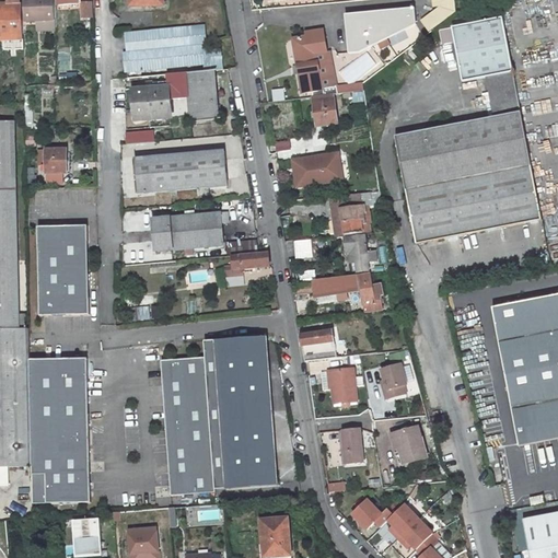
[(8,7),(0,6),(0,37),(9,37),(9,33),(21,33),(20,1),(18,1),(18,0),(7,0),(7,2),(8,2),(8,7)]
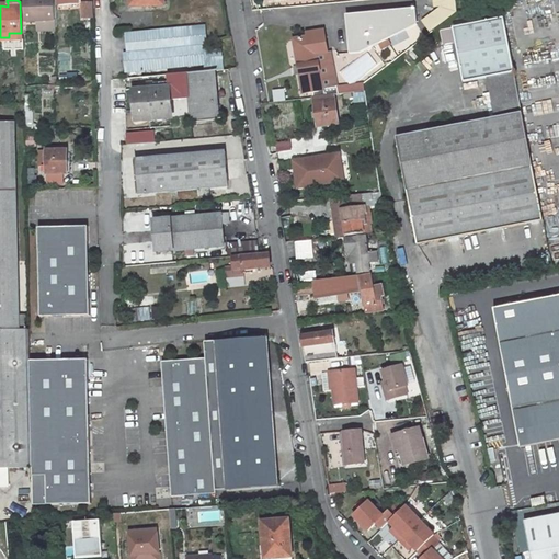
[(54,19),(52,0),(22,0),(23,20),(36,19),(54,19)]
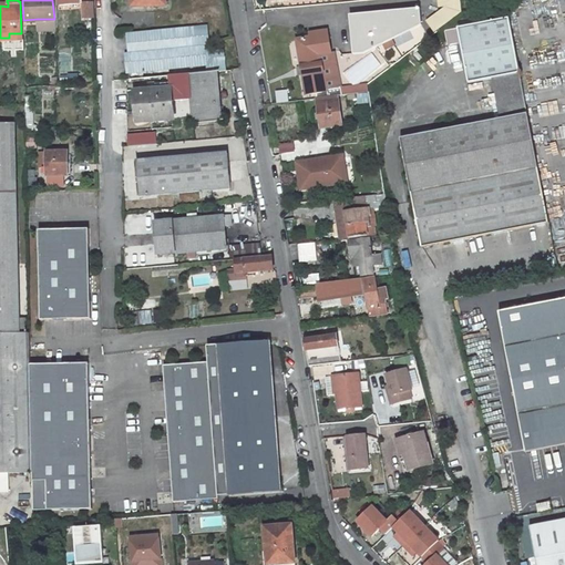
[(460,10),(458,0),(435,0),(437,6),(443,6),(424,19),(433,31),(460,10)]
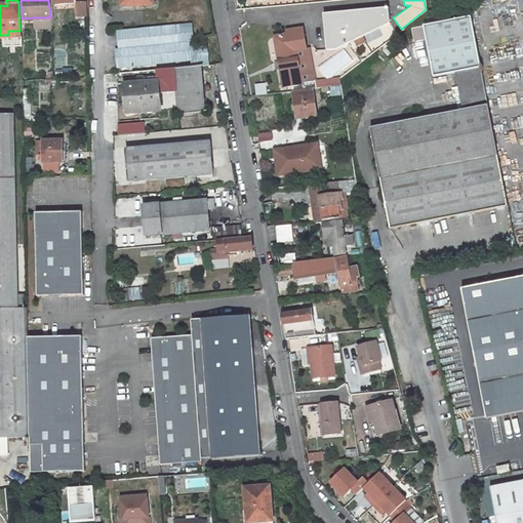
[(85,14),(85,1),(74,1),(75,14),(85,14)]
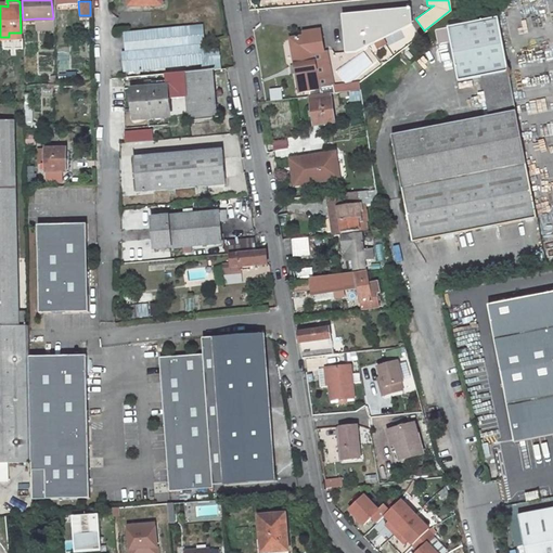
[(411,23),(410,7),(341,13),(344,51),(355,50),(411,23)]
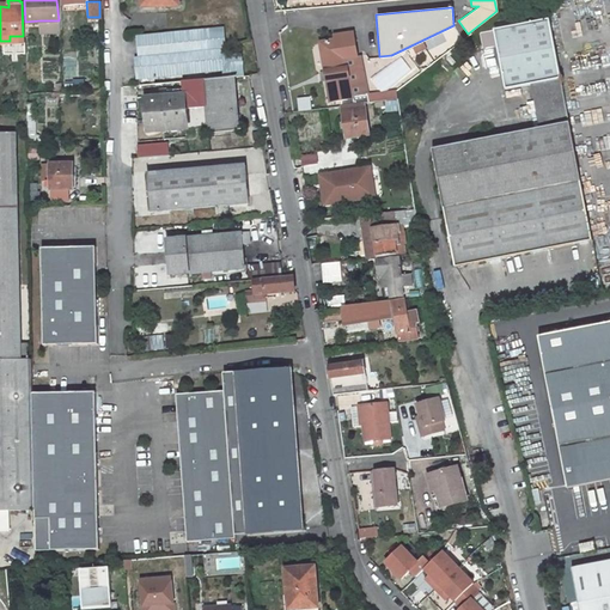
[(453,264),(591,238),(579,180),(548,17),(493,28),(505,86),(530,81),(538,126),(431,147),(443,207),(453,264)]
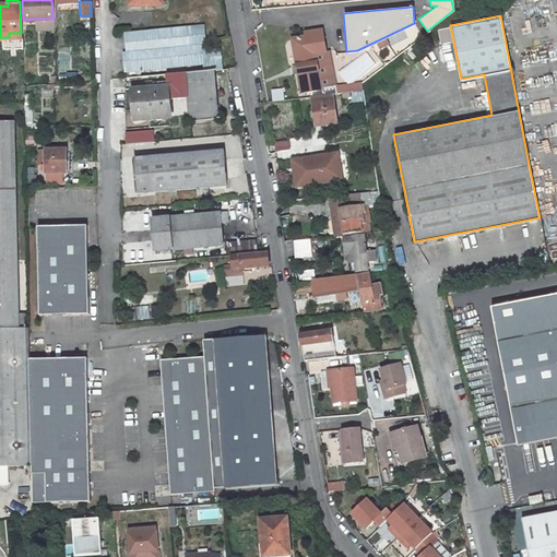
[(54,27),(54,19),(36,19),(36,27),(54,27)]
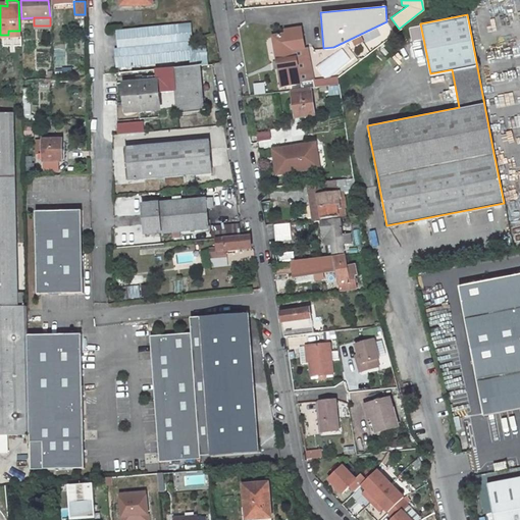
[(186,28),(185,22),(120,29),(122,46),(115,47),(117,71),(155,67),(198,63),(206,63),(205,51),(193,51),(192,46),(192,42),(188,42),(186,28)]
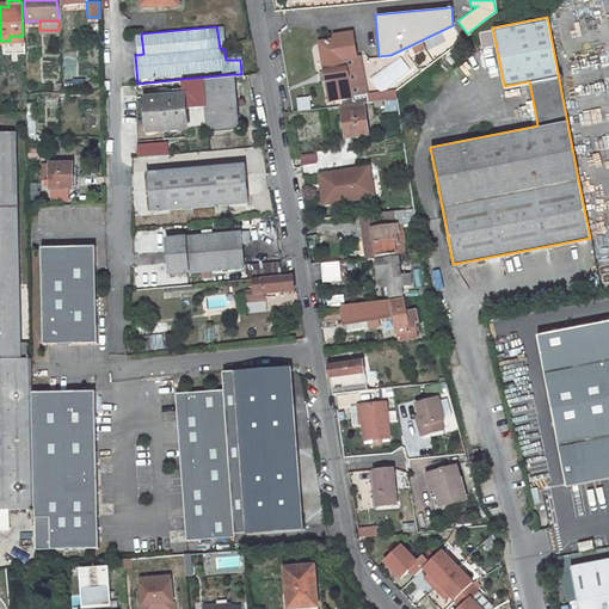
[(340,56),(355,54),(351,30),(332,34),(332,37),(318,41),(328,100),(339,98),(340,104),(363,102),(367,100),(365,93),(351,96),(345,66),(342,66),(340,56)]
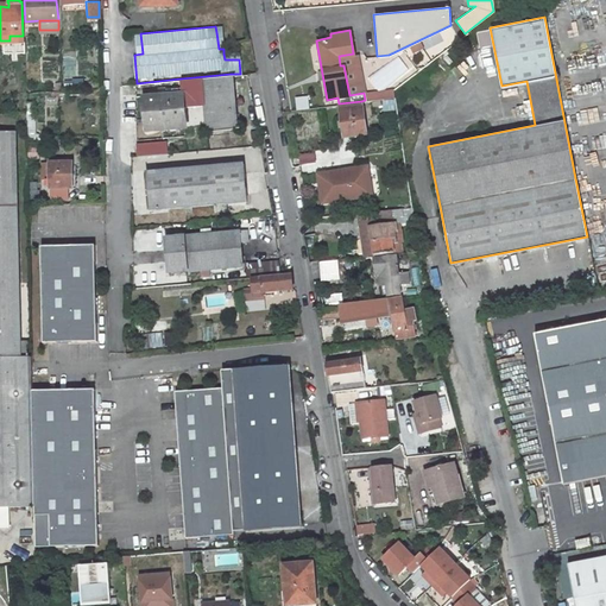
[(234,112),(234,109),(231,74),(181,79),(182,89),(183,89),(184,89),(184,92),(185,94),(203,92),(207,130),(237,127),(235,119),(234,113),(234,112)]
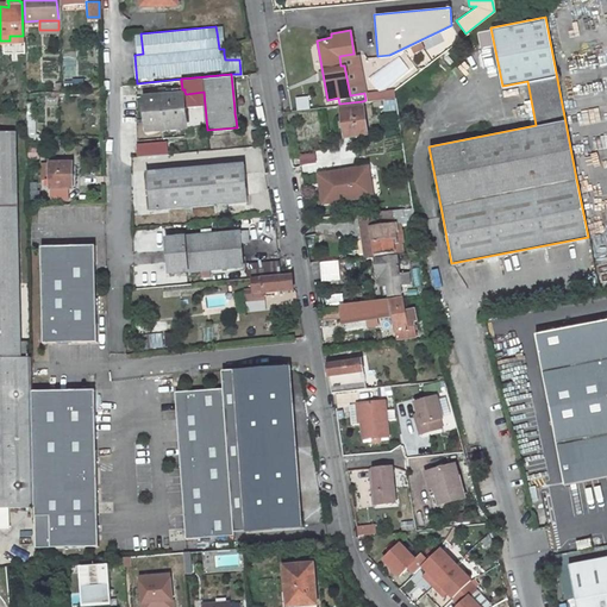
[(157,89),(157,95),(145,97),(148,127),(183,124),(181,94),(175,94),(166,95),(166,92),(166,88),(157,89)]
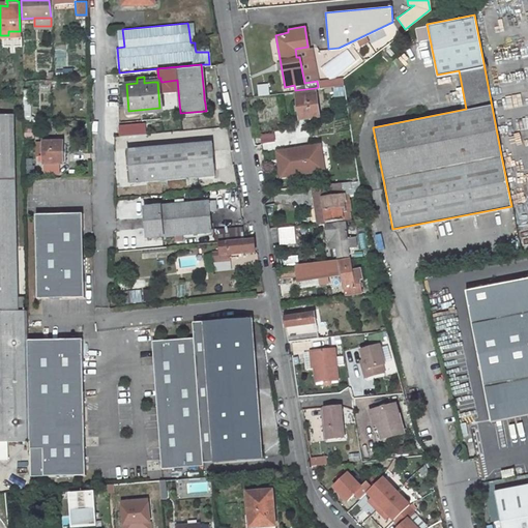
[(317,77),(318,86),(331,86),(331,95),(343,95),(343,77),(317,77)]
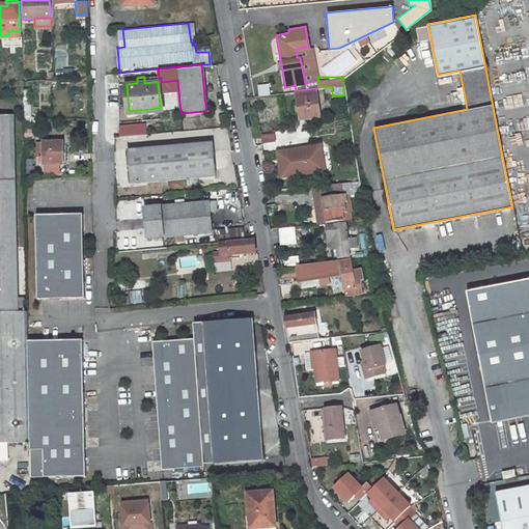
[(256,83),(257,94),(269,93),(268,82),(256,83)]
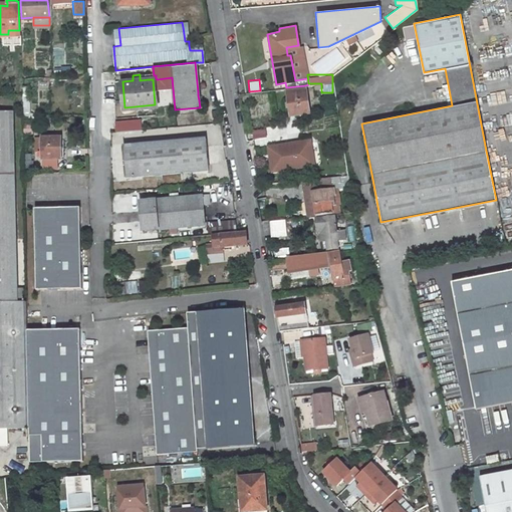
[(305,85),(286,87),(290,114),(308,111),(305,85)]
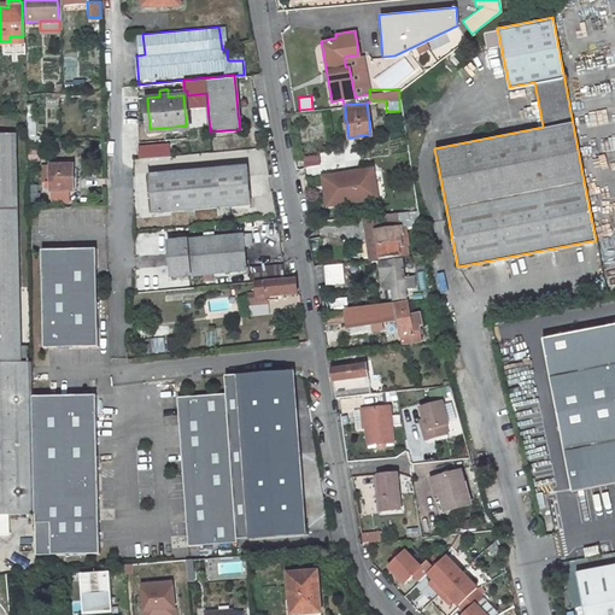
[(0,513),(7,513),(34,513),(31,396),(30,361),(27,361),(27,344),(15,344),(10,133),(0,132),(0,513)]
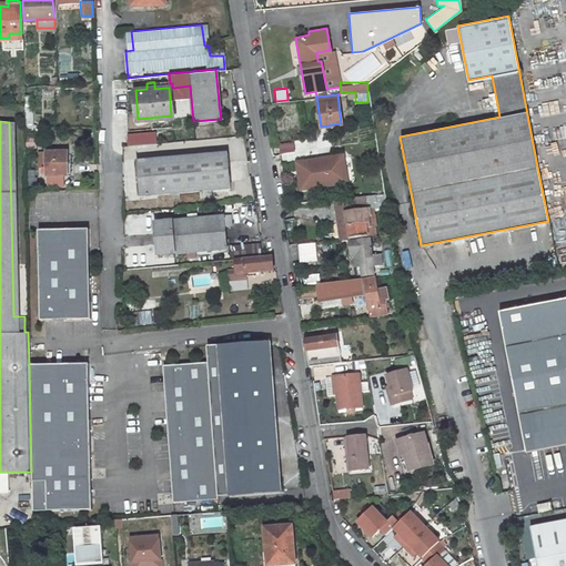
[(154,130),(127,131),(127,143),(155,142),(154,130)]
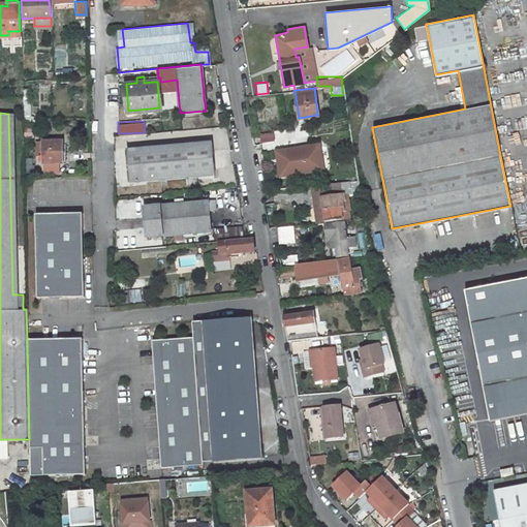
[(62,162),(61,138),(42,140),(42,162),(44,162),(62,162)]
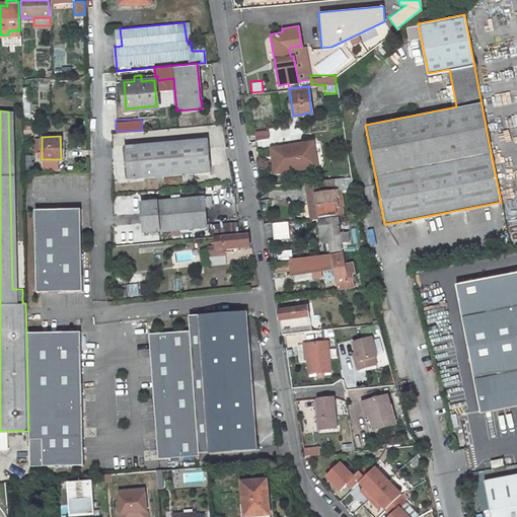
[(209,170),(207,138),(124,145),(127,178),(156,175),(157,181),(163,180),(163,175),(181,173),(182,179),(193,178),(192,172),(209,170)]
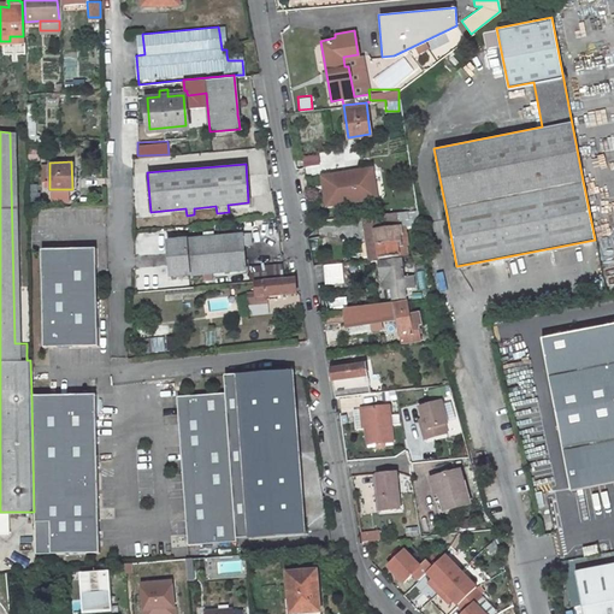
[(371,165),(325,173),(330,204),(377,195),(371,165)]
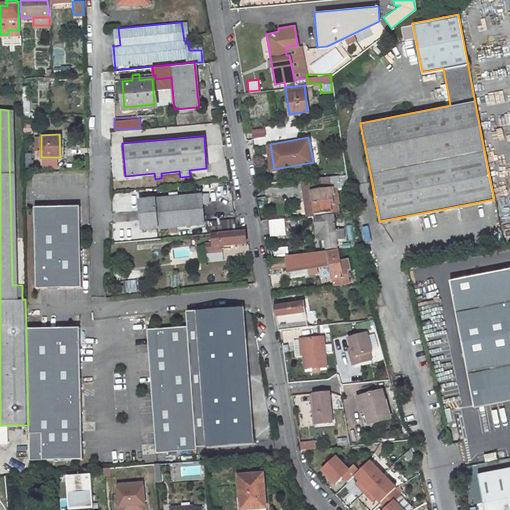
[(270,144),(266,144),(270,169),(274,169),(270,144)]
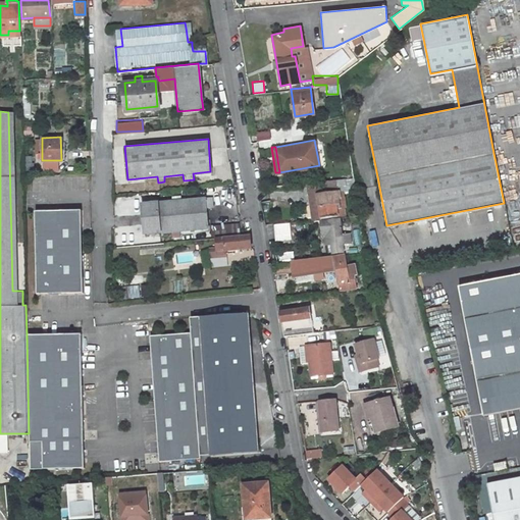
[(342,190),(354,189),(352,176),(335,178),(338,191),(342,190)]
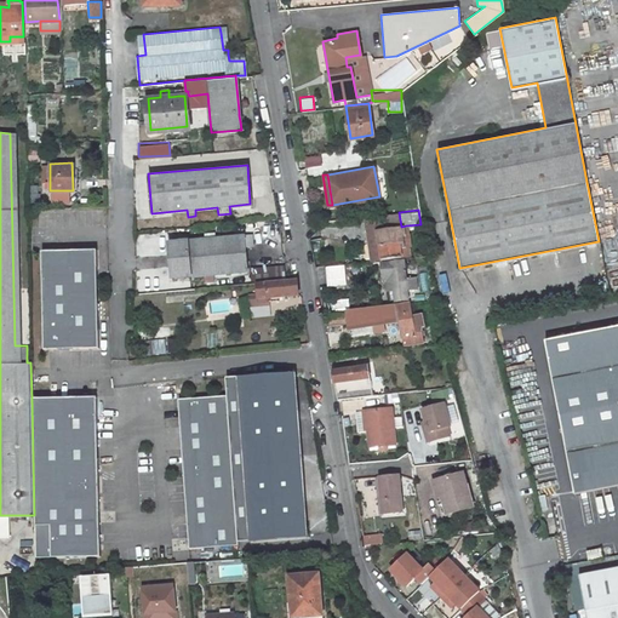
[(401,227),(399,212),(373,215),(376,228),(381,258),(408,256),(407,246),(408,245),(406,233),(402,234),(401,227)]
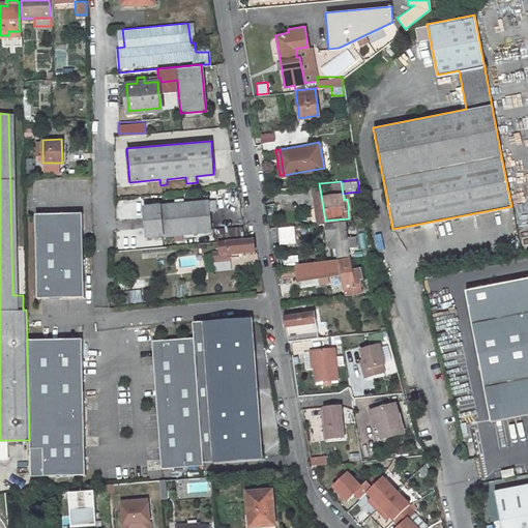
[(321,195),(319,183),(312,184),(318,223),(325,222),(325,221),(321,195)]
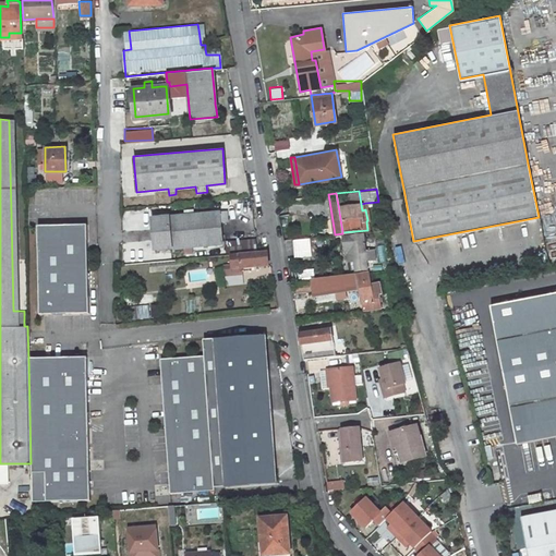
[(221,243),(218,210),(169,215),(150,216),(154,249),(221,243)]
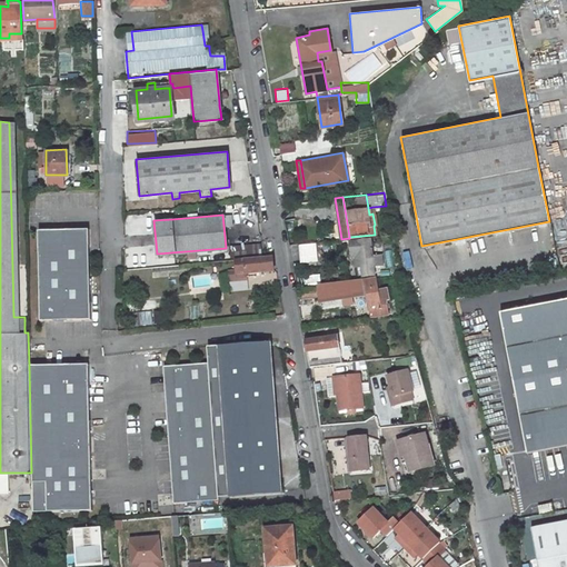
[(88,228),(38,229),(40,320),(90,318),(88,228)]
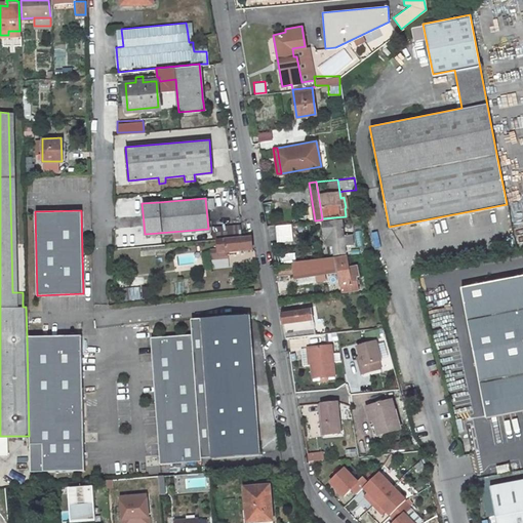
[(351,234),(343,234),(340,218),(322,220),(323,231),(320,231),(321,239),(327,238),(327,245),(332,244),(334,253),(344,251),(343,244),(352,243),(351,234)]
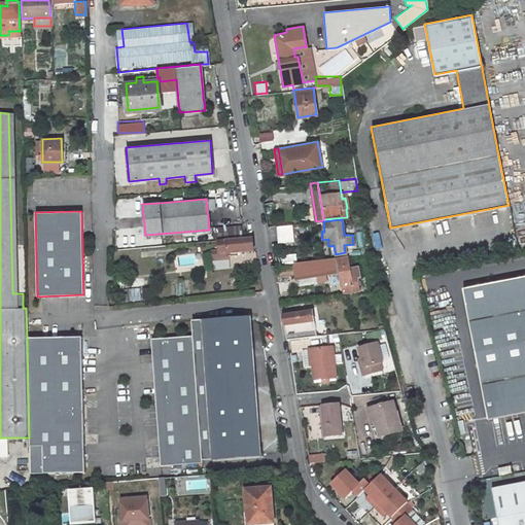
[(292,240),(291,223),(276,225),(277,242),(292,240)]
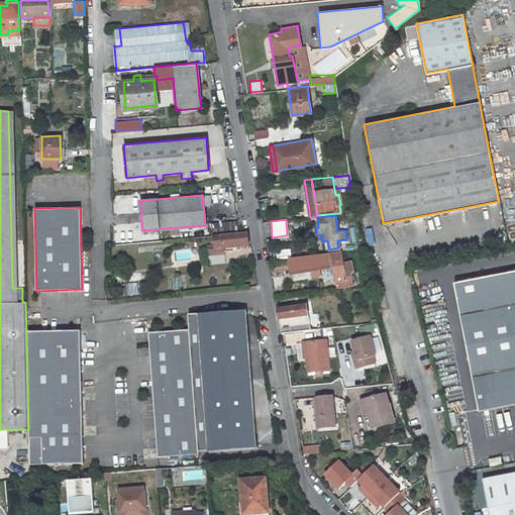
[(235,230),(234,221),(208,223),(209,233),(235,230)]
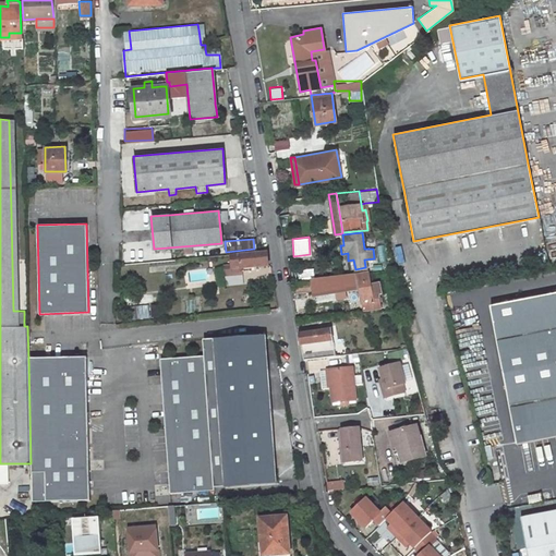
[(266,250),(258,251),(230,253),(231,264),(231,270),(240,269),(240,266),(267,264),(266,250)]
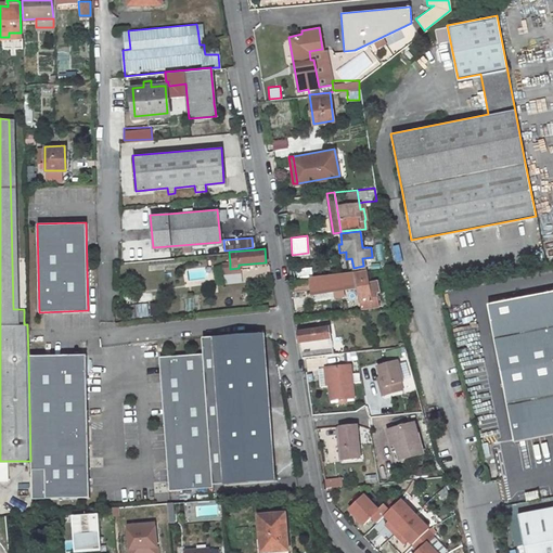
[(239,268),(230,269),(230,262),(221,262),(222,273),(240,272),(240,268),(239,268)]
